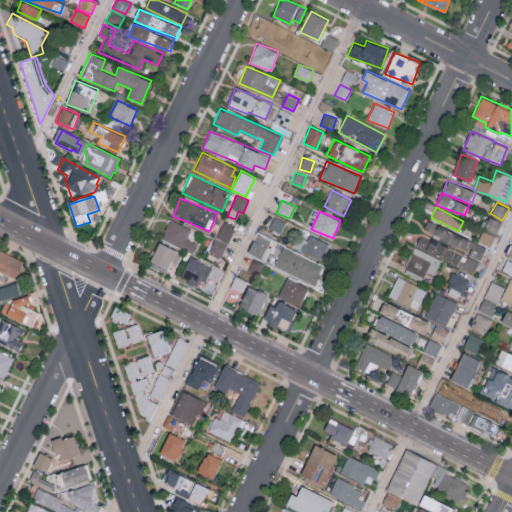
[(285,221),(274,216),(269,228),(280,233),(285,221)]
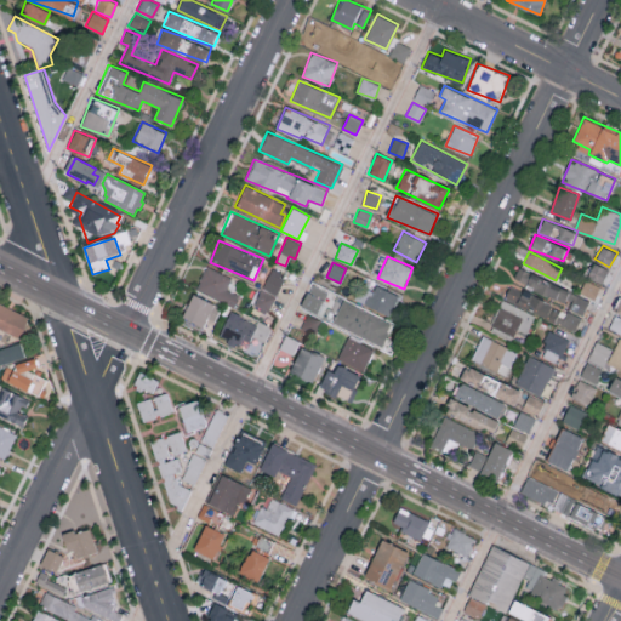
[(603,283),(608,267),(592,263),(588,278),(603,283)]
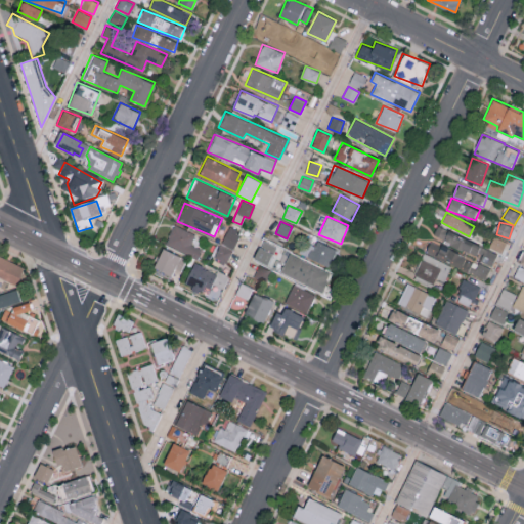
[(191,244),(195,232),(172,224),(165,246),(199,257),(202,248),(191,244)]
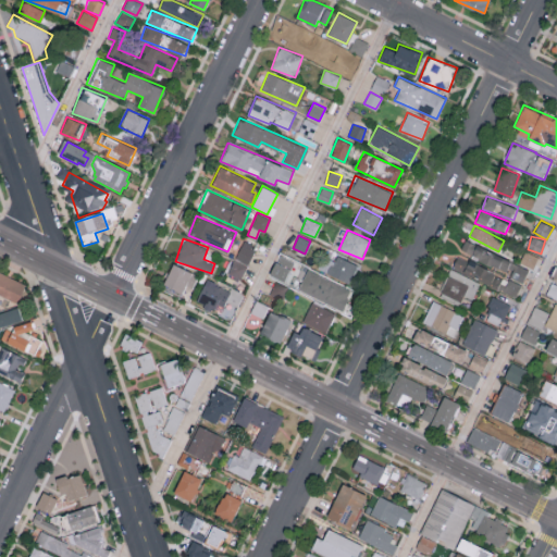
[(459,250),(506,272),(511,260),(465,239),(459,250)]
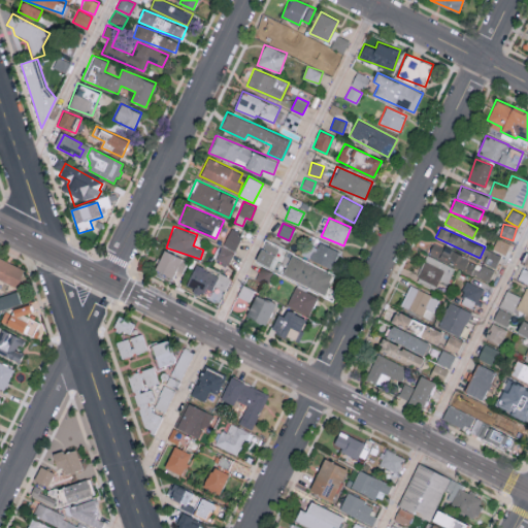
[(216,259),(228,264),(242,234),(230,228),(216,259)]
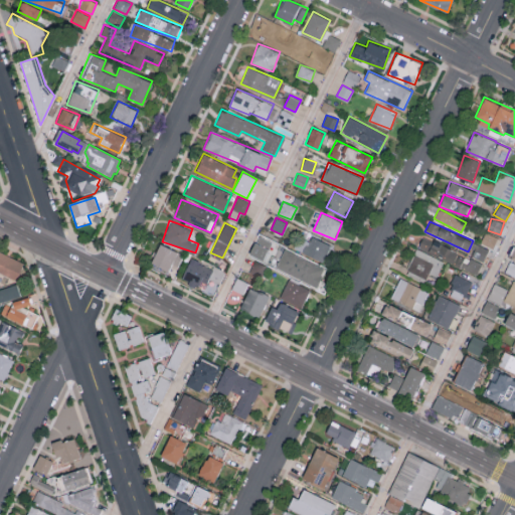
[(481,242),(493,247),(498,237),(485,231),(481,242)]
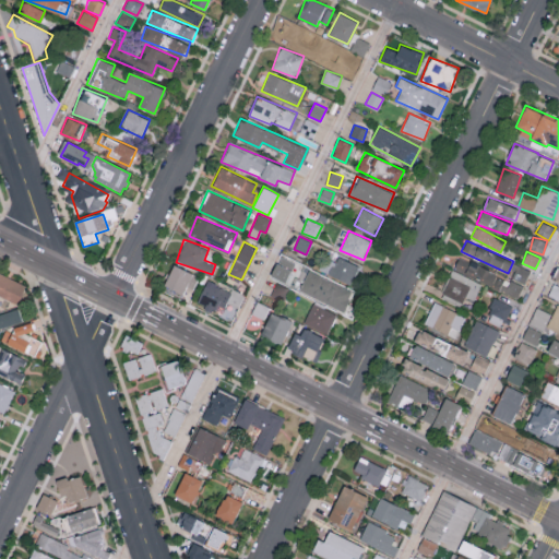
[(454,266),(516,297),(522,288),(496,275),(497,273),(460,254),(454,266)]
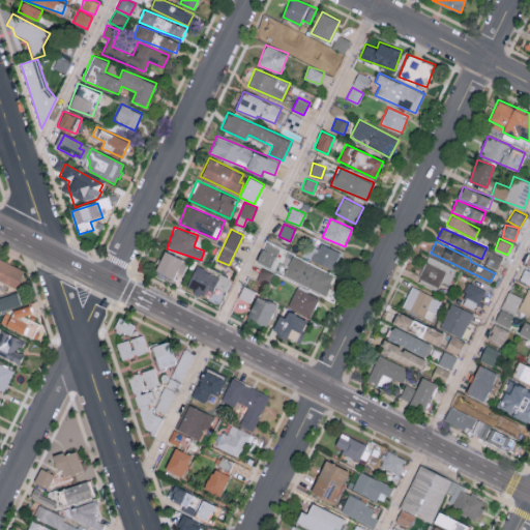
[(257,263),(272,268),(278,247),(263,242),(257,263)]
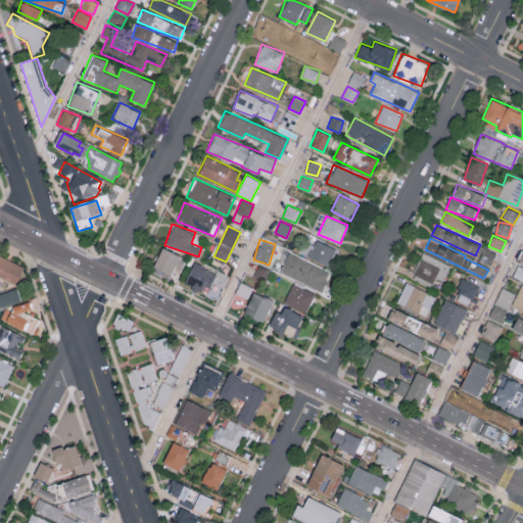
[(298,254),(330,266),(336,247),(316,240),(315,245),(303,241),(298,254)]
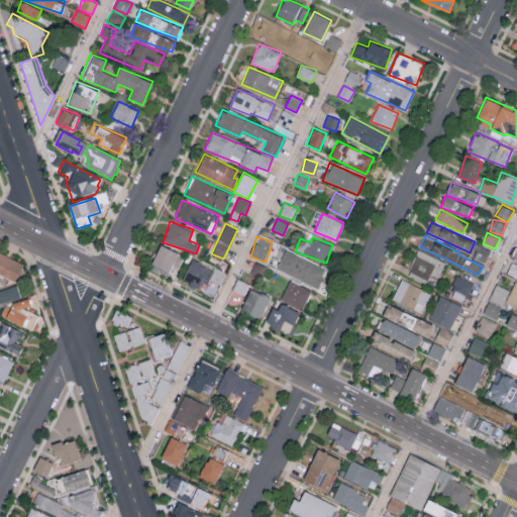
[(169,272),(173,265),(178,268),(184,255),(160,243),(150,263),(169,272)]
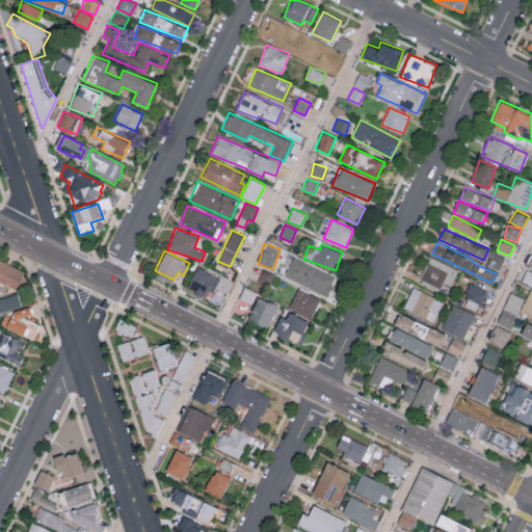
[(487,264),(499,269),(504,257),(493,251),(487,264)]
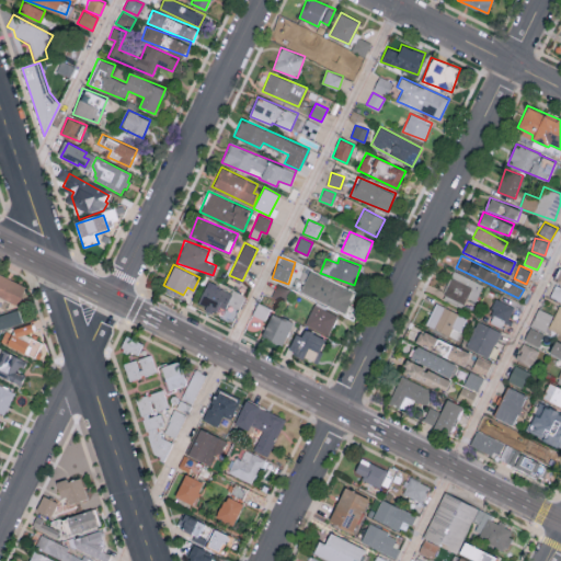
[(483,283),(453,271),(442,297),(462,306),(467,297),(476,301),(483,283)]
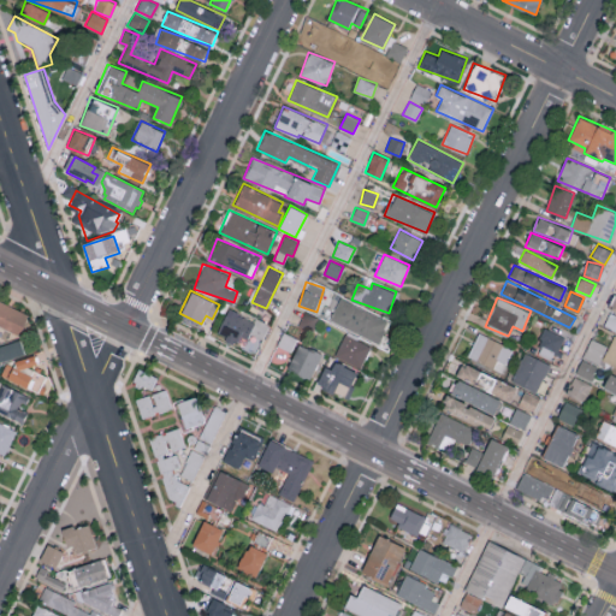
[(380,342),(389,318),(338,298),(329,323),(380,342)]
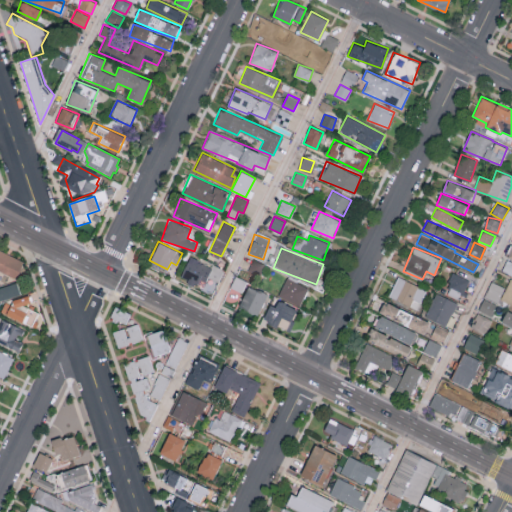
[(0,251),(0,271),(19,281),(27,264),(0,251)]
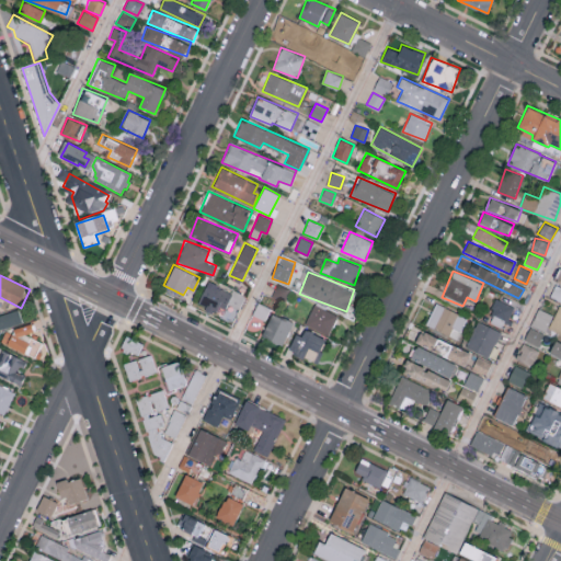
[(233,321),(244,296),(207,281),(196,306),(233,321)]
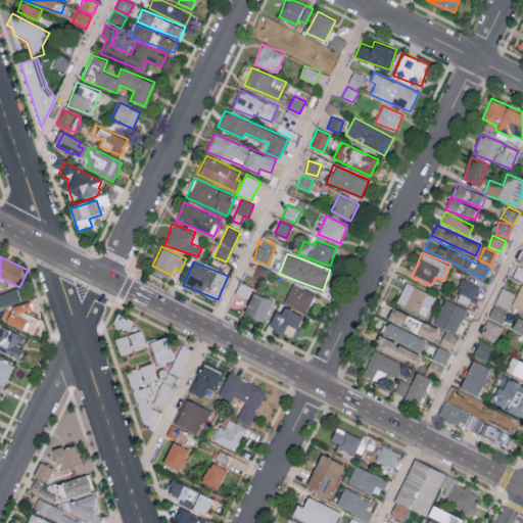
[(513,276),(522,280),(522,267),(517,265),(513,276)]
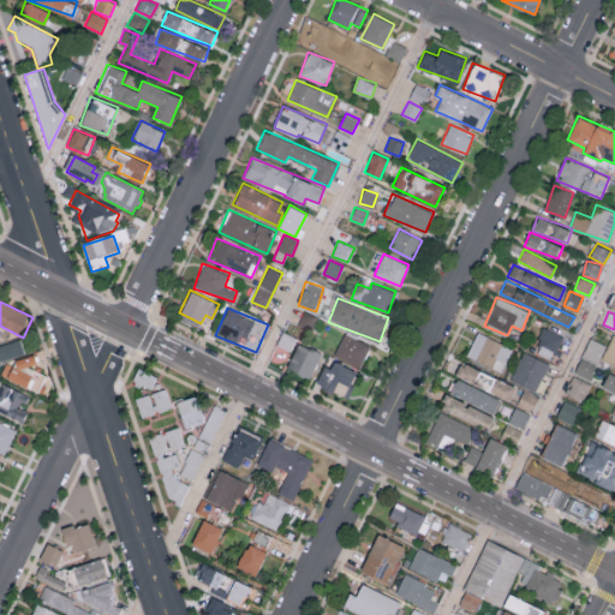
[(553,359),(562,335),(545,328),(535,352),(553,359)]
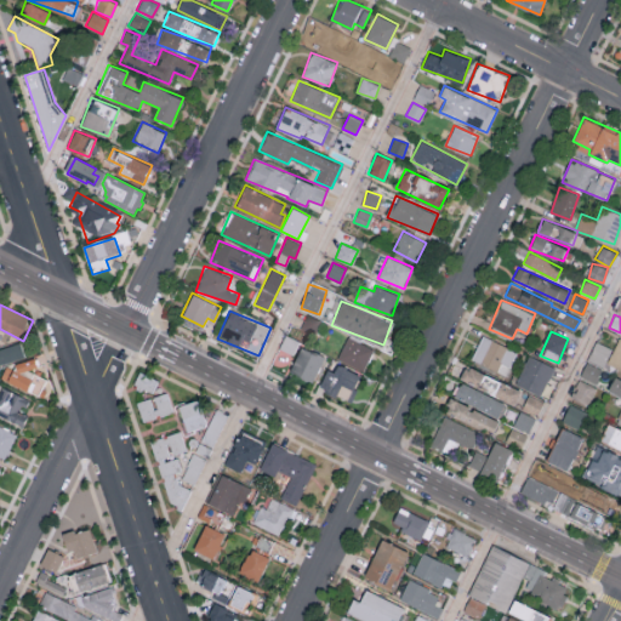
[(280,348),(294,353),(298,340),(285,335),(280,348)]
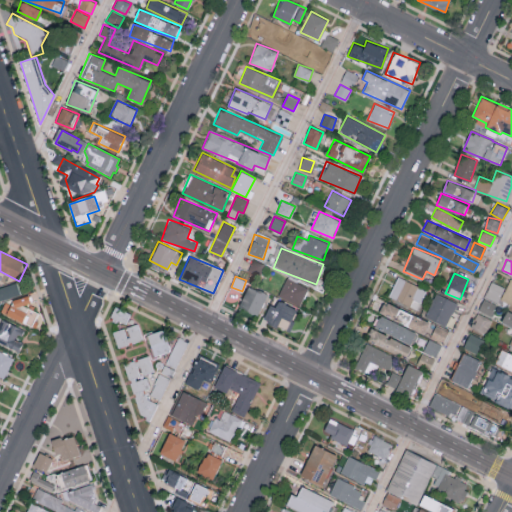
[(427,289),(397,276),(388,297),(418,310),(427,289)]
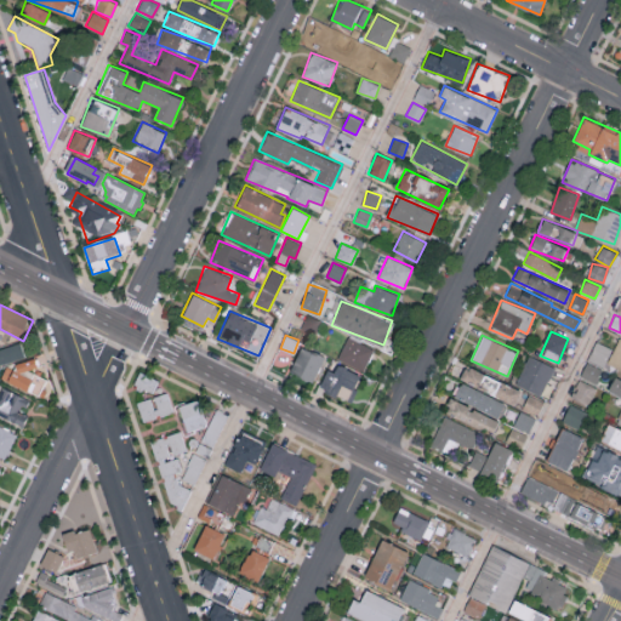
[(337,358),(363,371),(374,348),(348,336),(337,358)]
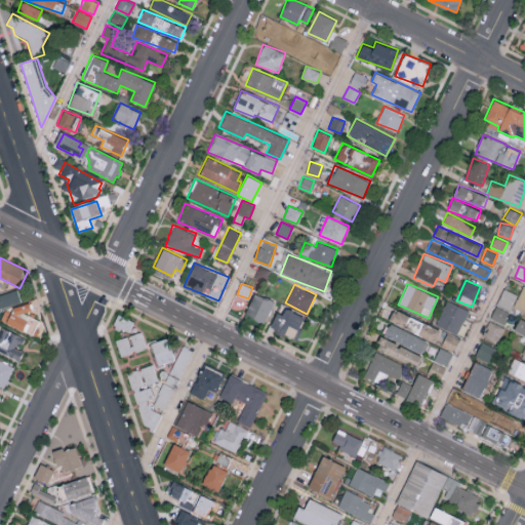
[(513,309),(524,314),(524,285),(523,285),(513,309)]
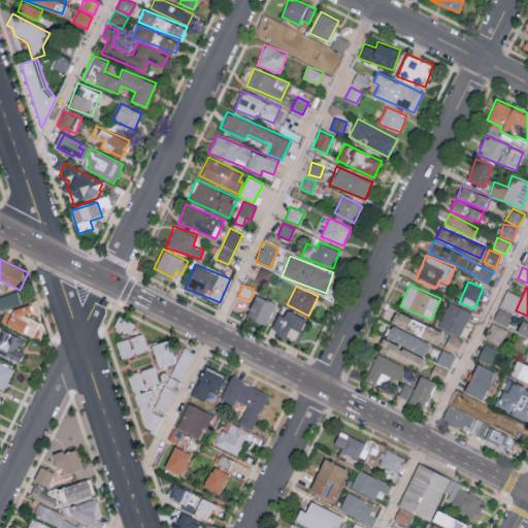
[(514,311),(521,296),(506,290),(500,305),(514,311)]
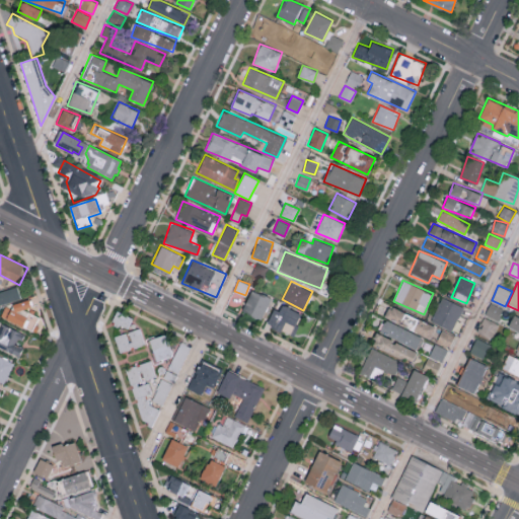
[(0,293),(0,307),(21,300),(17,287),(0,293)]
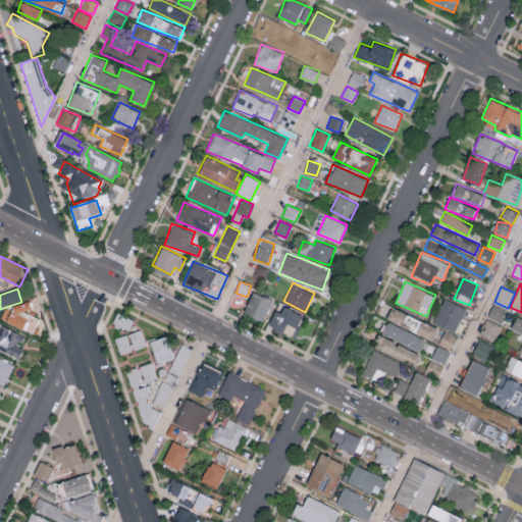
[(243,312),(262,321),(272,299),(253,291),(243,312)]
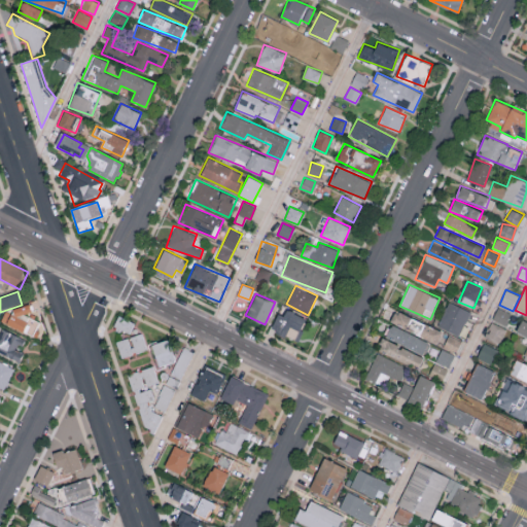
[(460,335),(469,310),(448,302),(437,326),(460,335)]
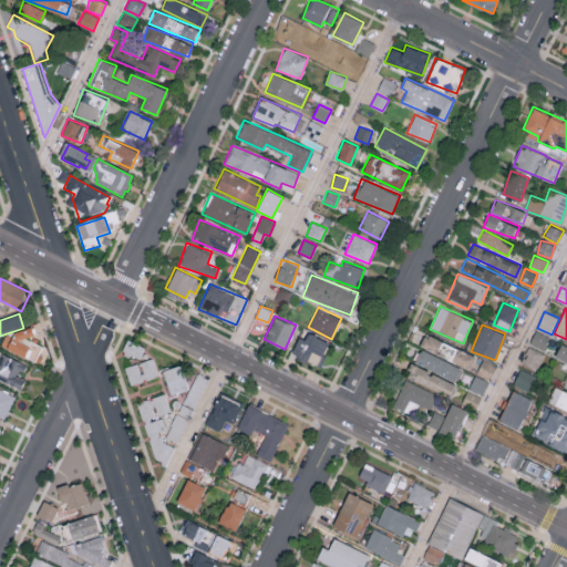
[(549,337),(535,330),(529,343),(544,350),(549,337)]
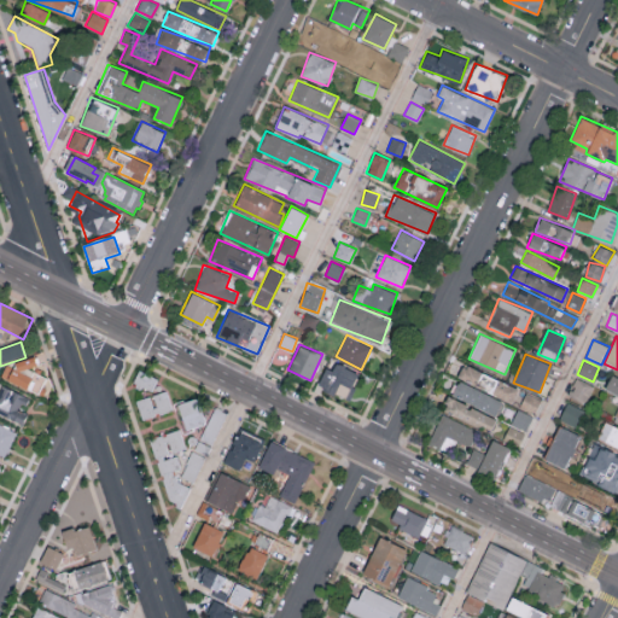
[(332,369),(326,367),(316,386),(345,398),(357,372),(336,362),(332,369)]
